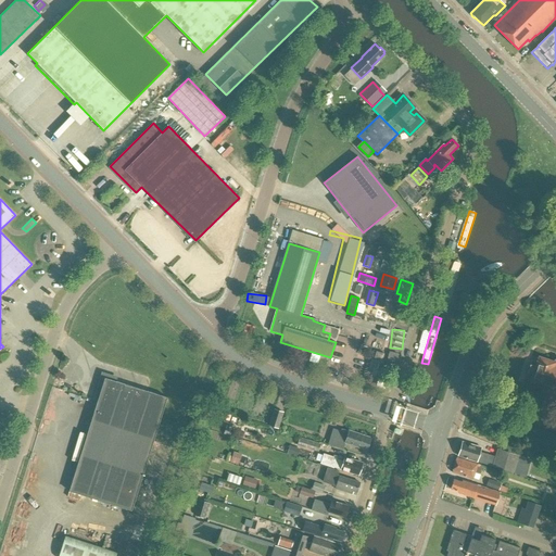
[(390,352),(386,365),(394,367),(399,354),(390,352)]
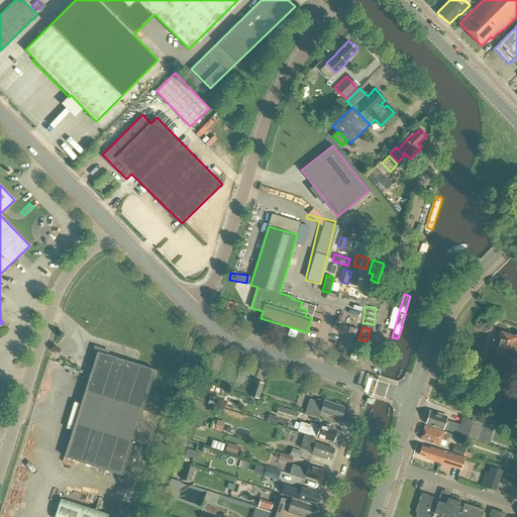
[(516,334),(516,335),(515,337),(502,333),(494,356),(507,362),(507,360),(516,364),(516,334)]
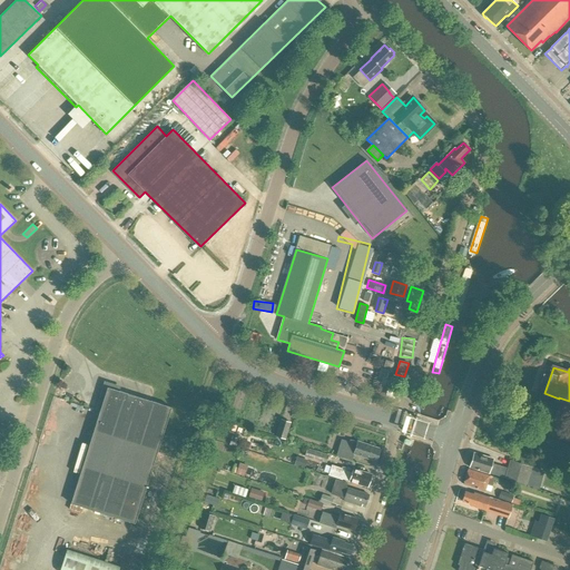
[(380,384),(377,393),(390,396),(392,387),(380,384)]
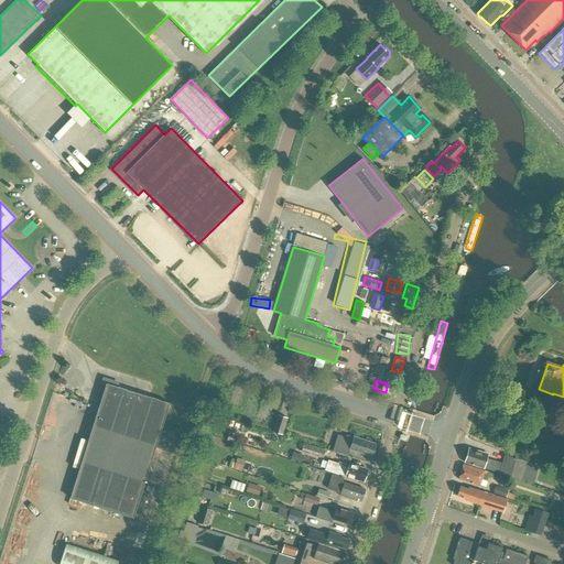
[(133,518),(169,403),(107,383),(100,402),(102,402),(101,407),(99,405),(71,498),(133,518)]
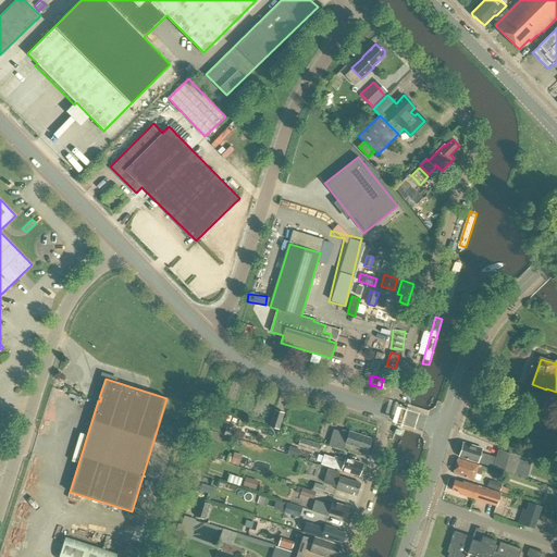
[(279,430),(284,413),(274,410),(270,426),(279,430)]
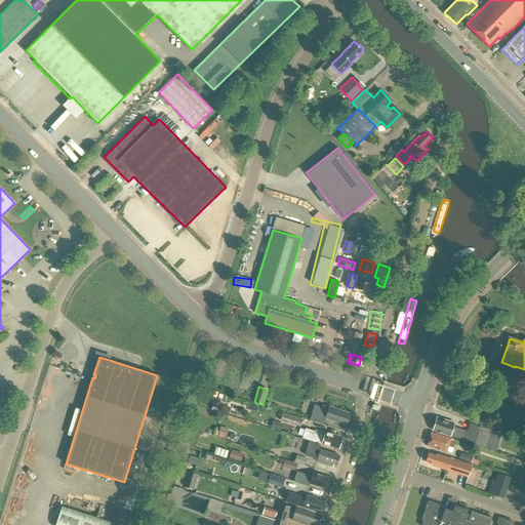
[(346,425),(350,413),(326,406),(325,408),(315,405),(310,420),(324,425),(326,418),(331,420),(332,421),(334,422),(336,421),(346,425)]
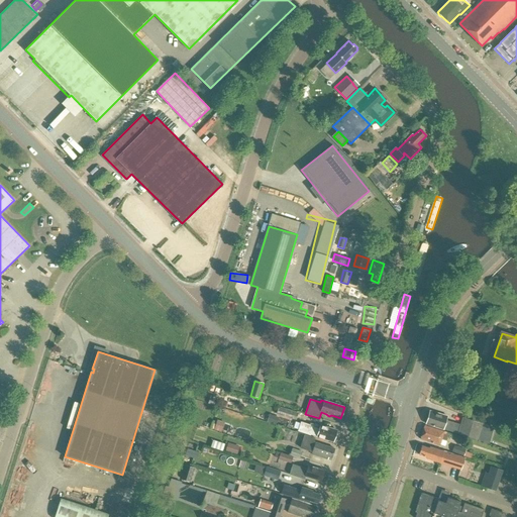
[(277,414),(296,420),(299,413),(279,407),(277,414)]
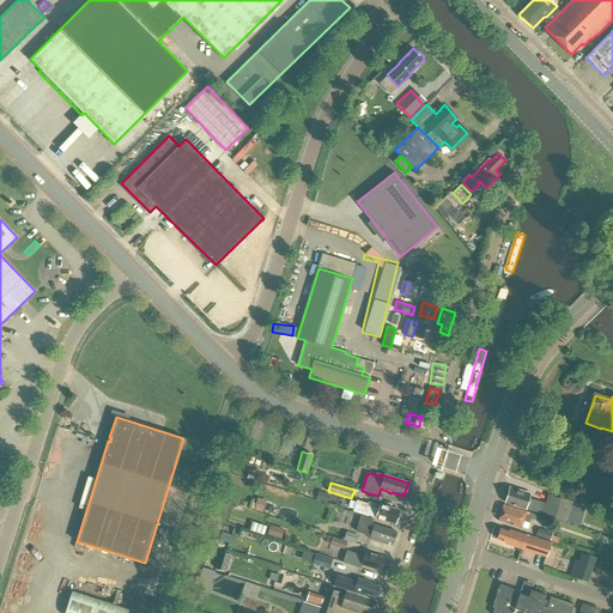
[(565,522),(571,503),(548,495),(546,503),(529,498),(530,493),(510,487),(505,503),(565,522)]
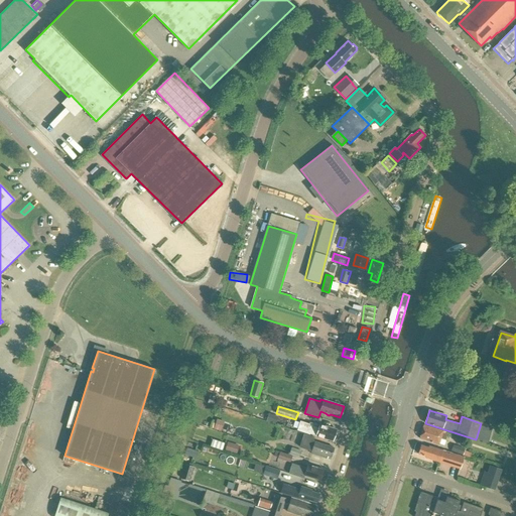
[(275,424),(278,417),(268,413),(266,421),(275,424)]
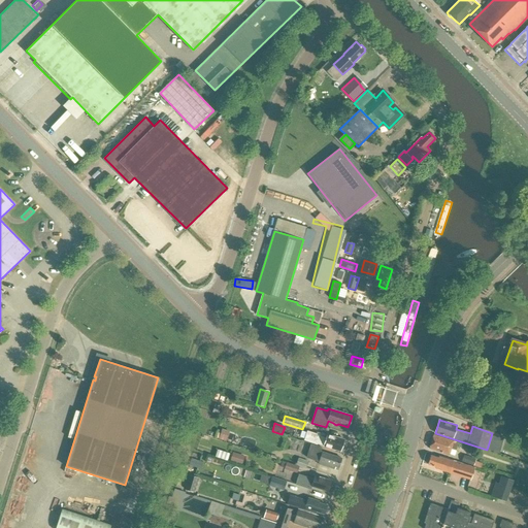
[(228,431),(222,429),(219,439),(225,440),(228,431)]
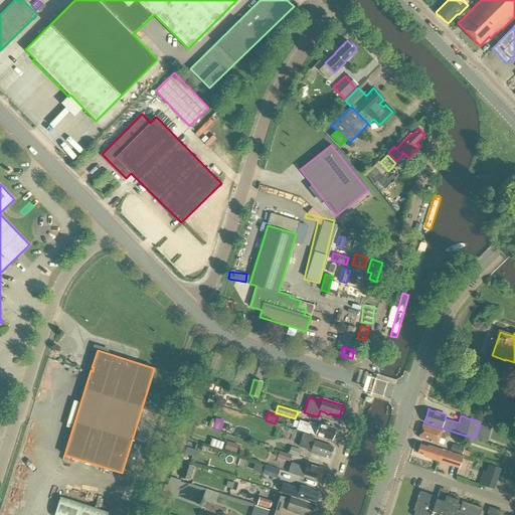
[(332,441),(335,428),(319,423),(318,427),(312,425),(312,424),(300,419),(297,430),(309,434),(309,433),(332,441)]
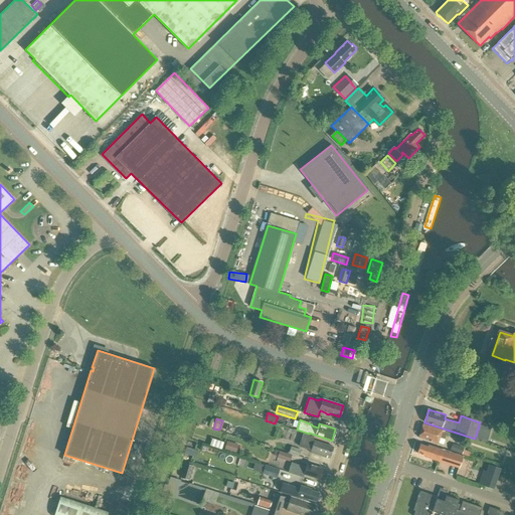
[(445,434),(446,431),(423,423),(419,438),(439,444),(442,433),(445,434)]
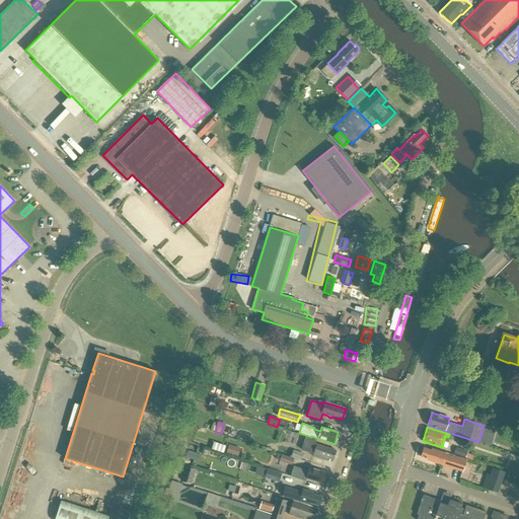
[(315,440),(305,437),(301,450),(309,452),(309,451),(313,452),(312,456),(328,460),(329,458),(332,459),(336,450),(314,444),(315,440)]
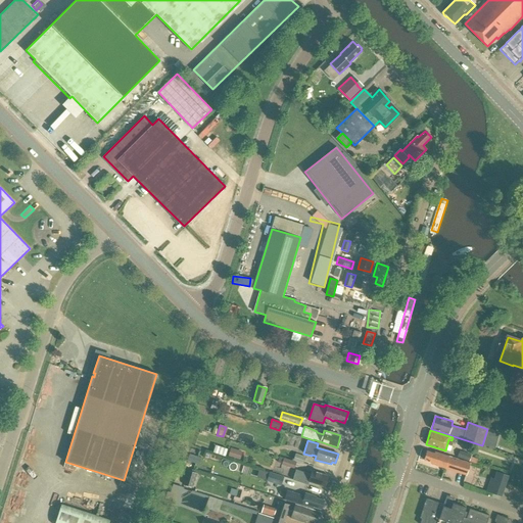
[(238,450),(231,448),(229,456),(236,459),(238,450)]
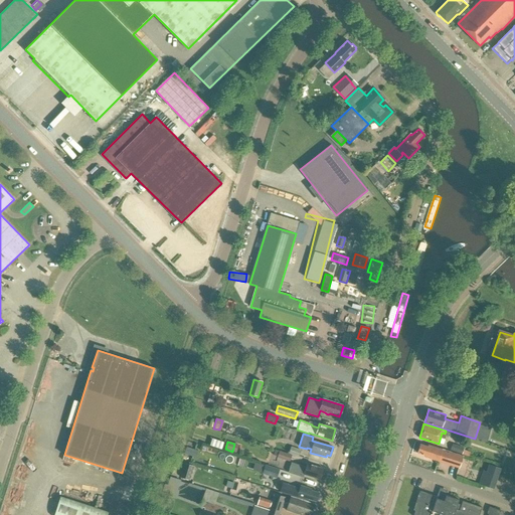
[(463,455),(427,445),(427,447),(420,444),(419,447),(418,447),(417,450),(418,451),(418,453),(427,456),(428,458),(439,461),(439,459),(460,465),(463,455)]
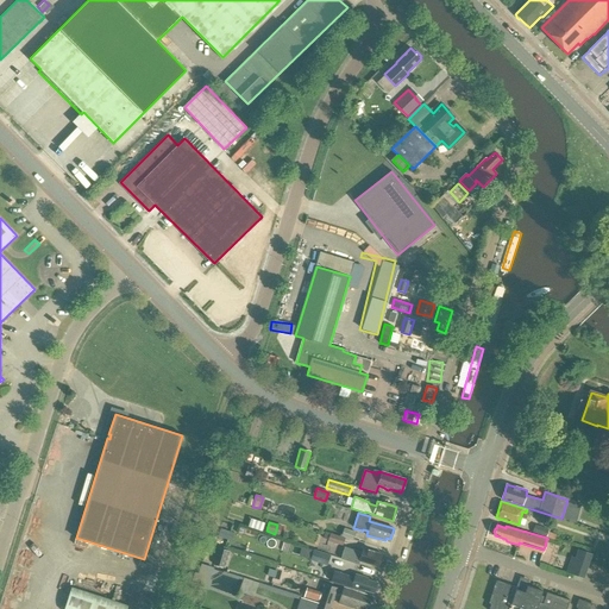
[(535,525),(532,533),(546,538),(550,529),(535,525)]
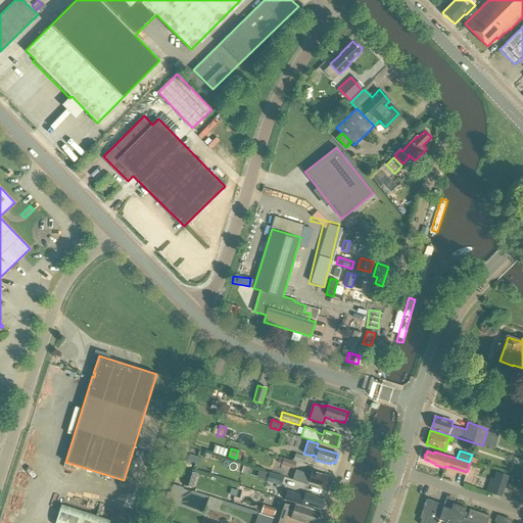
[(305,458),(295,454),(293,461),(303,464),(305,458)]
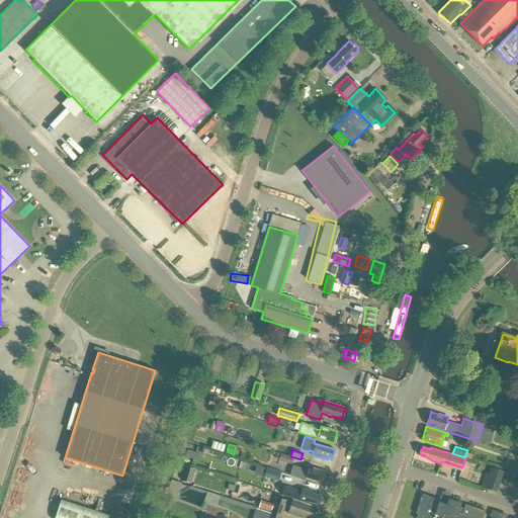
[(279,460),(291,464),(293,458),(281,454),(279,460)]
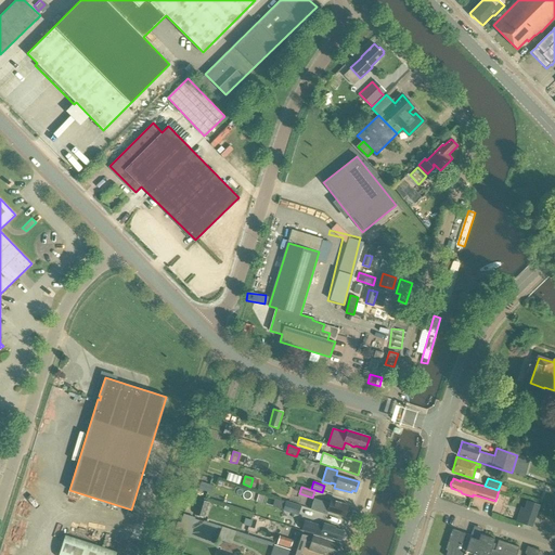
[(199,500),(194,515),(205,518),(210,503),(199,500)]
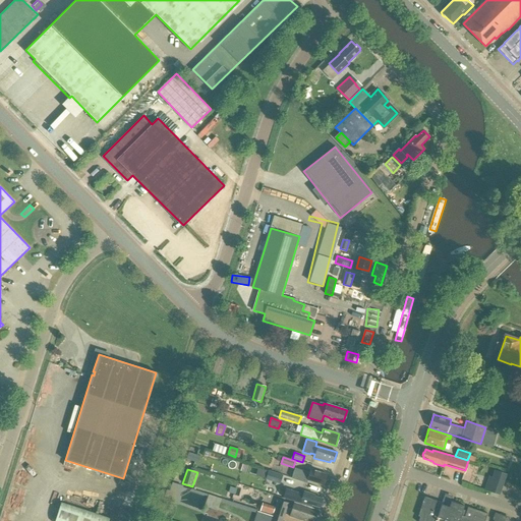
[(301,472),(299,478),(324,485),(327,475),(310,470),(309,474),(301,472)]
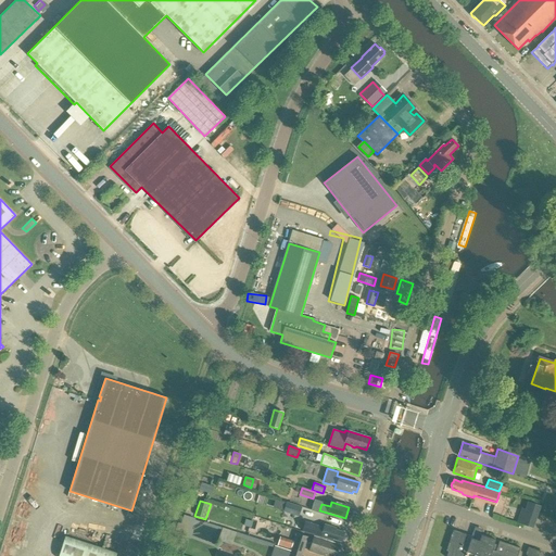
[(520,523),(533,528),(541,506),(528,502),(520,523)]
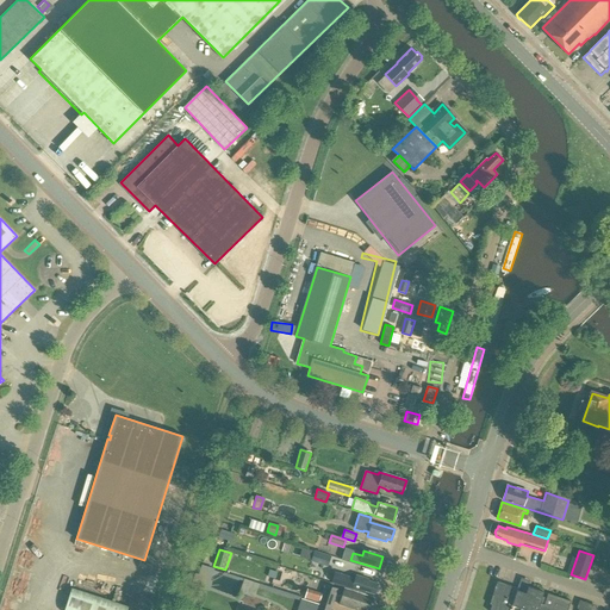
[(311,561),(328,566),(330,556),(315,552),(311,561)]
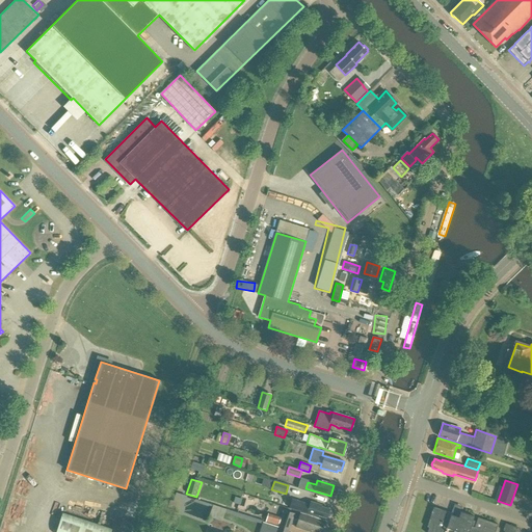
[(180,513),(185,496),(174,491),(168,510),(180,513)]
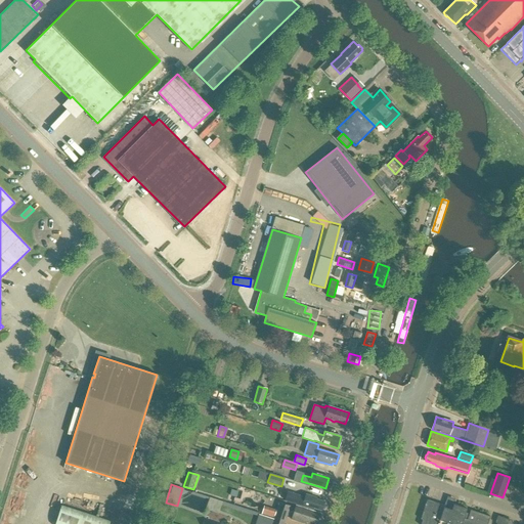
[(255,512),(185,489),(180,506),(202,513),(204,508),(218,512),(219,507),(223,508),(222,513),(234,517),(237,510),(254,516),(255,512)]
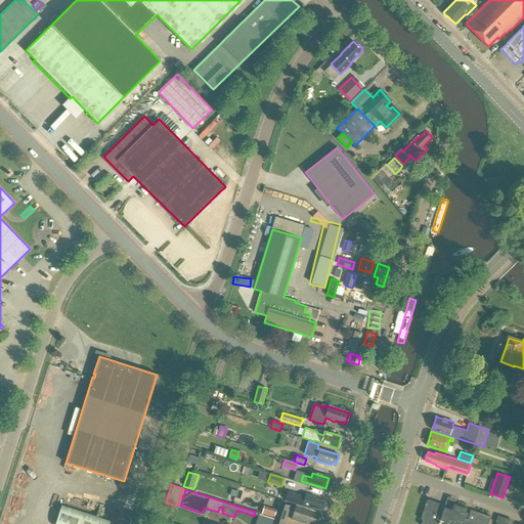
[(314,509),(322,511),(324,501),(314,498),(313,496),(306,494),(305,497),(288,492),(285,501),(300,506),(314,510),(314,509)]
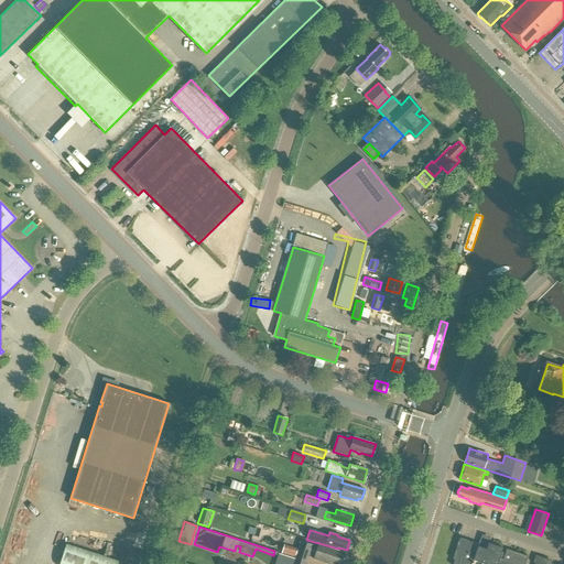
[(507,549),(505,556),(501,555),(503,548),(480,540),(479,546),(462,541),(453,563),(525,563),(529,556),(507,549)]
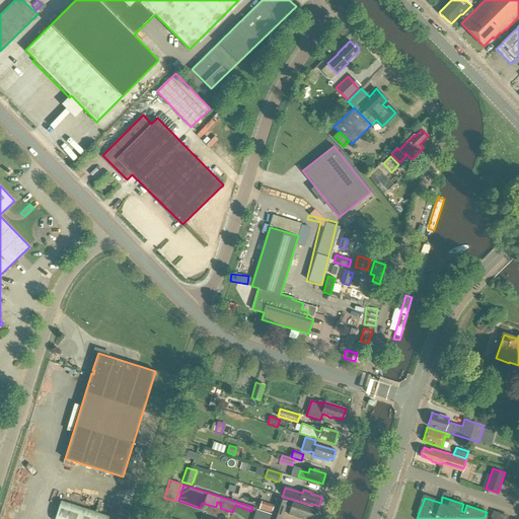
[(282,517),(287,502),(278,499),(273,514),(282,517)]
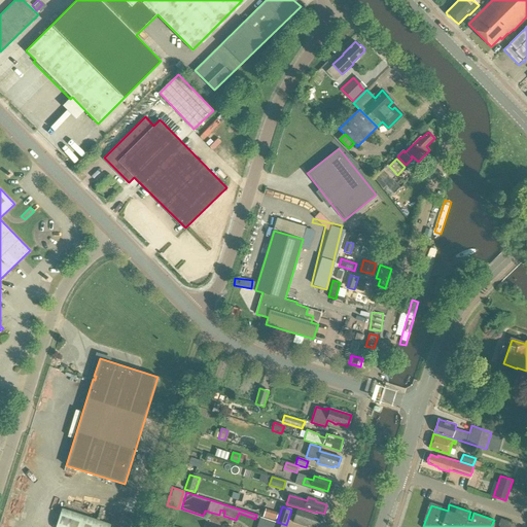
[(264,517),(276,521),(278,513),(266,508),(264,517)]
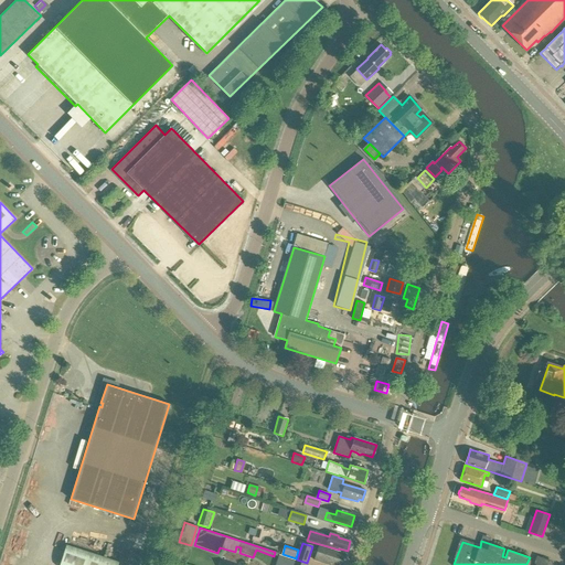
[(333,564),(342,564),(347,555),(319,546),(315,561),(326,564),(330,564),(331,564),(333,564)]
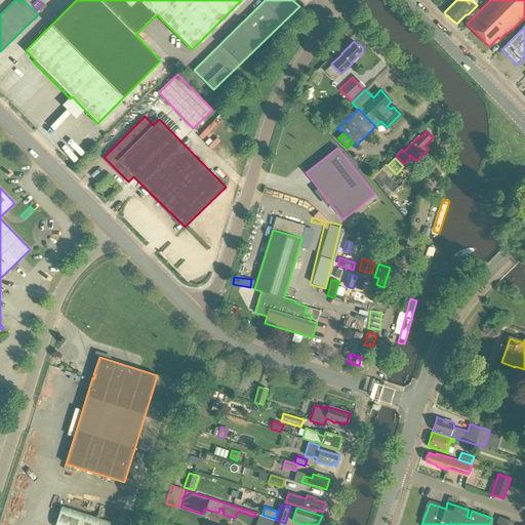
[(55,524),(109,524),(110,523),(61,509),(55,524)]
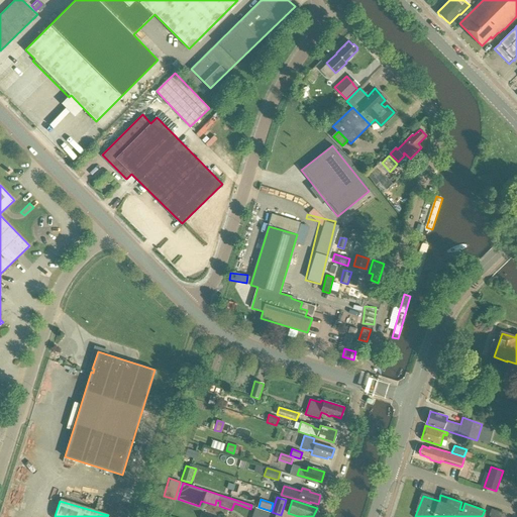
[(272,512),(255,507),(251,516),(280,516),(281,515),(272,512)]
